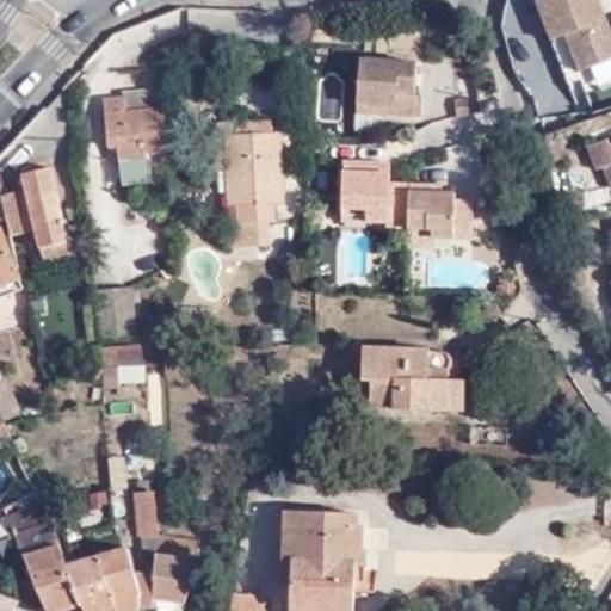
[(536,0),(551,38),(565,34),(580,71),(610,56),(610,34),(598,0),(536,0)]
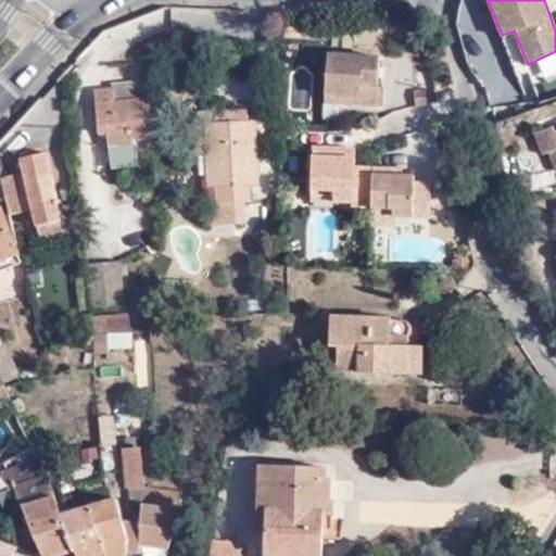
[(507,37),(478,43),(487,80),(515,75),(507,37)]
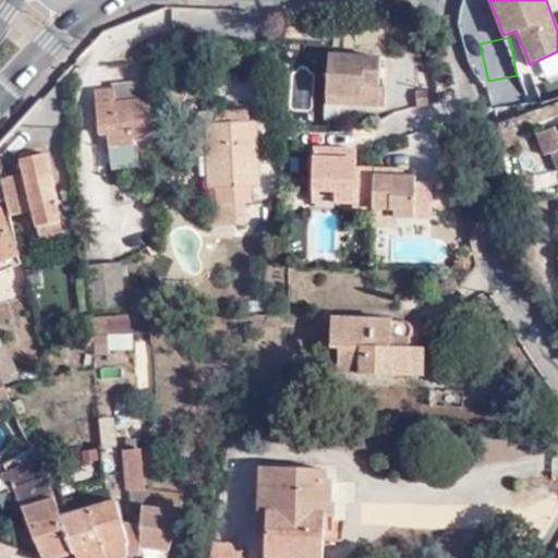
[(376,106),(379,56),(328,51),(325,96),(361,98),(360,105),(376,106)]
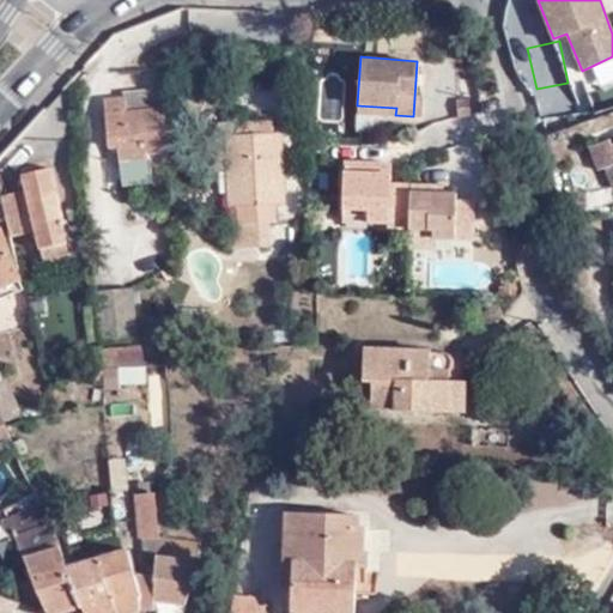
[(125,93),(126,101),(126,113),(164,109),(162,90),(125,93)]
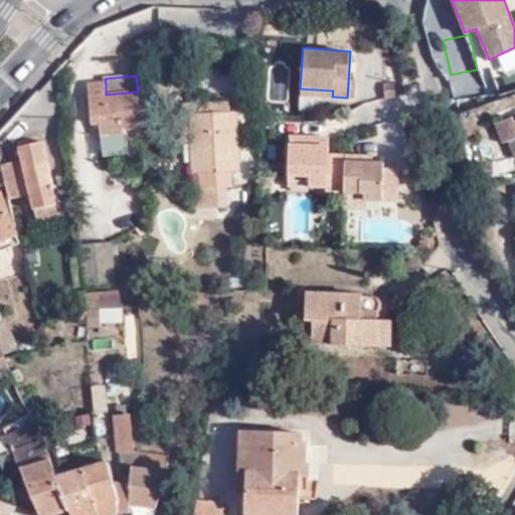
[(382,82),(383,99),(393,96),(392,81),(382,82)]
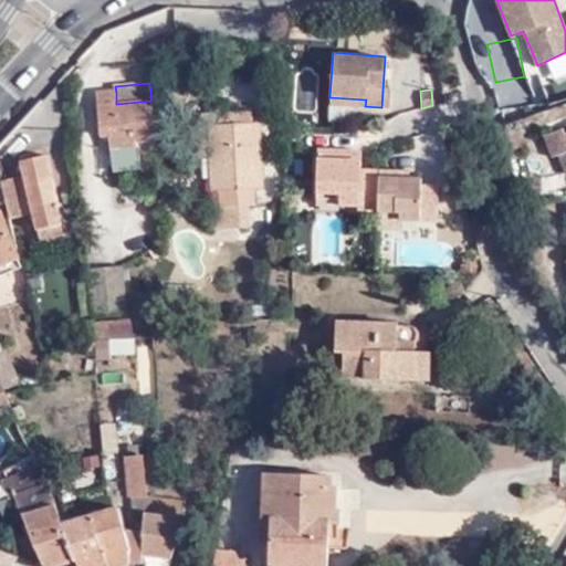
[(116,104),(116,93),(96,95),(100,136),(109,136),(112,170),(136,169),(136,142),(155,140),(152,101),(116,104)]
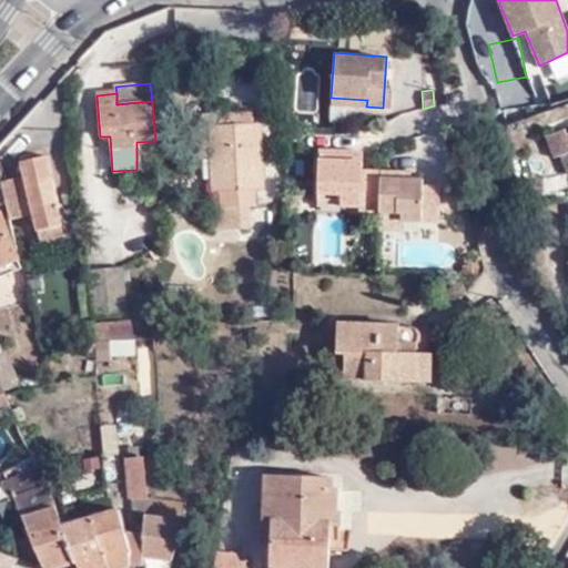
[(366,107),(367,100),(331,98),(331,105),(366,107)]
